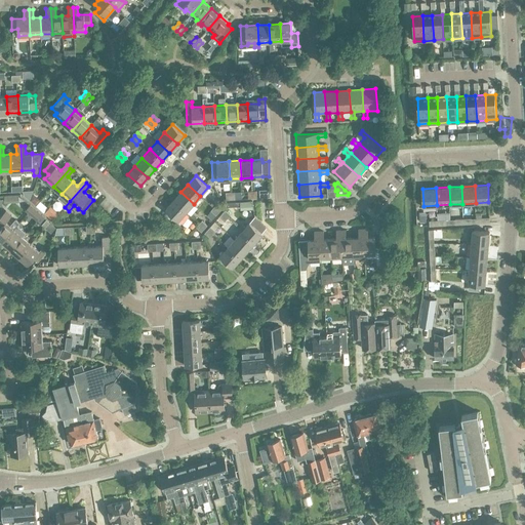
[(187,212),(194,204),(180,192),(173,200),(187,212)]
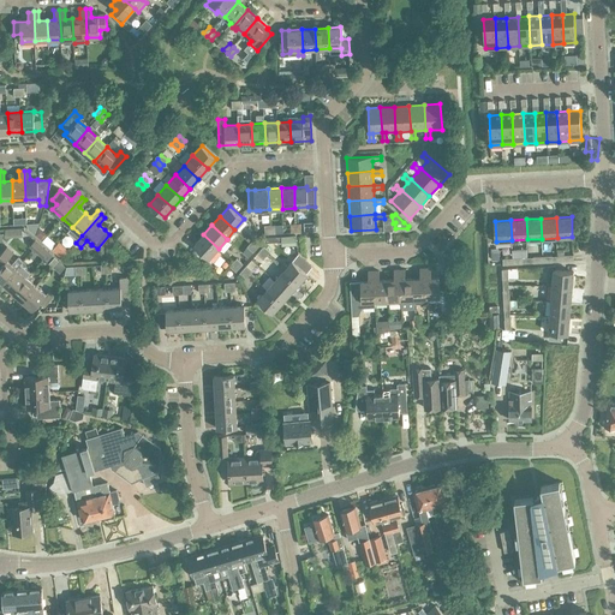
[(25,236),(25,227),(15,227),(15,239),(31,238),(31,236),(25,236)]
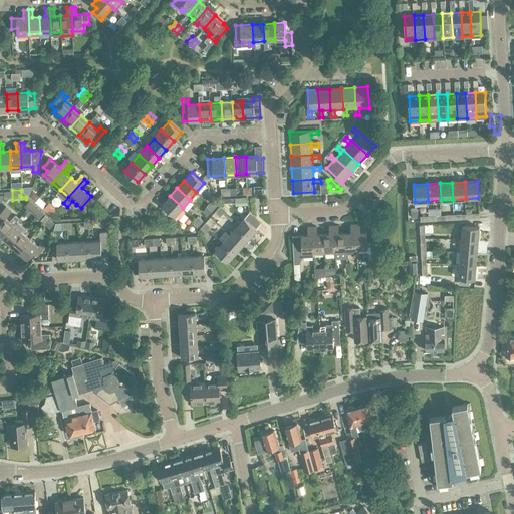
[(58,194),(50,201),(56,208),(64,200),(58,194)]
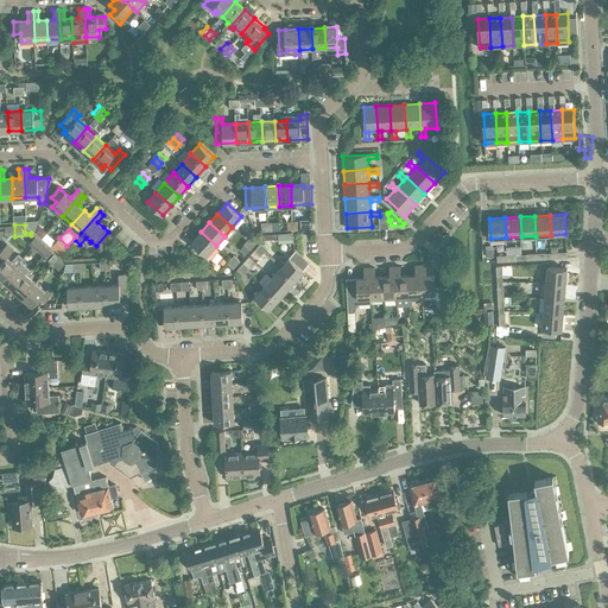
[(207,255),(216,246),(201,232),(191,242),(207,255)]
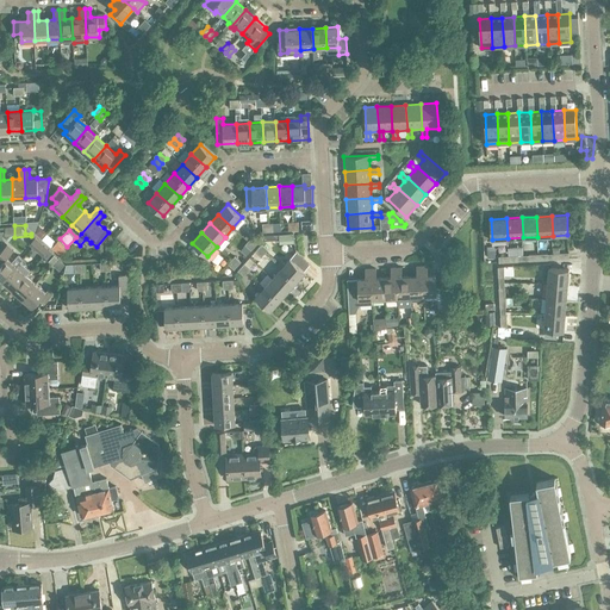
[(33,248),(39,241),(35,237),(30,243),(33,248)]
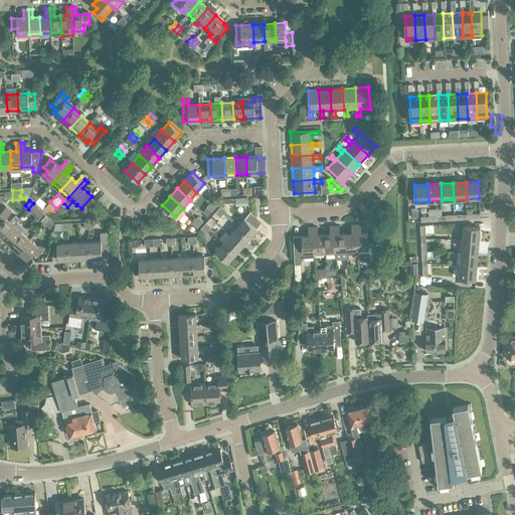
[(33,203),(28,209),(36,216),(41,210),(33,203)]
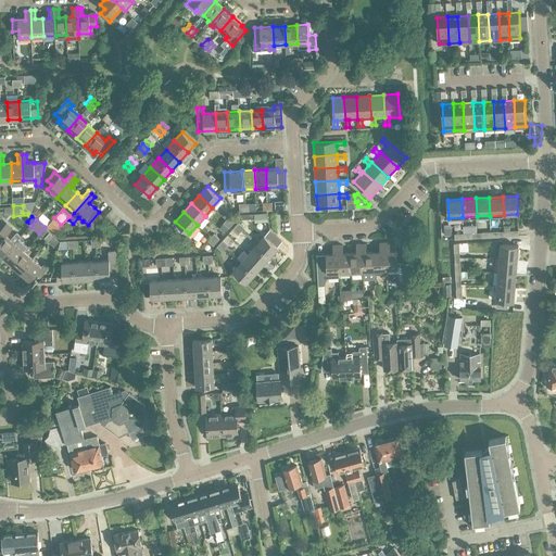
[(0,253),(3,256),(15,243),(21,237),(17,232),(11,239),(7,235),(12,228),(7,223),(0,229),(0,240),(0,241),(0,253)]
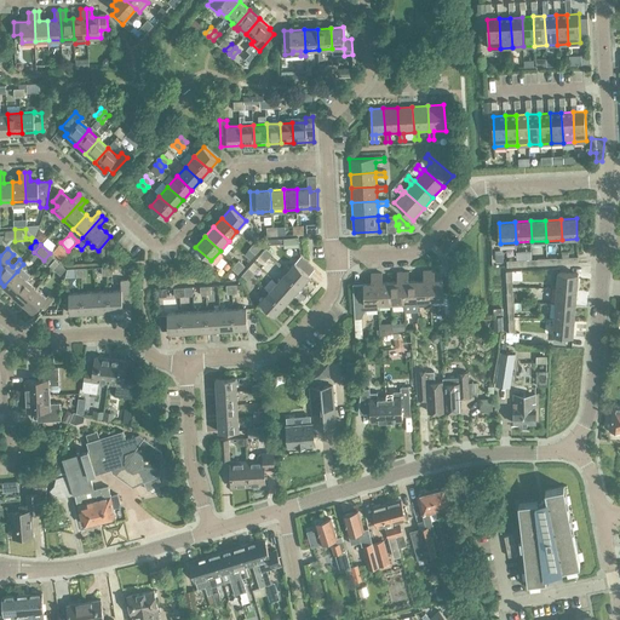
[(53,270),(59,263),(56,259),(50,267),(53,270)]
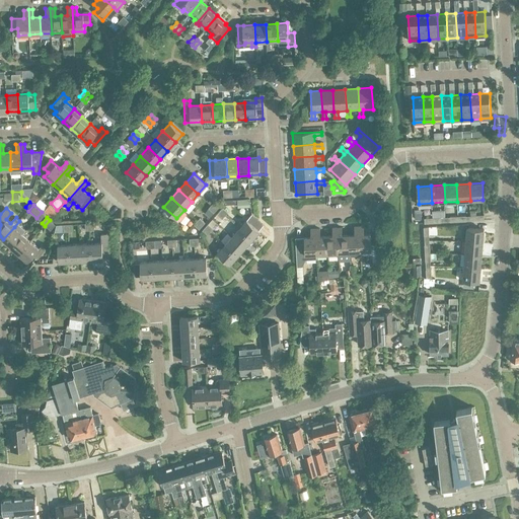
[(236,225),(239,228),(252,239),(260,231),(258,230),(263,226),(253,217),(249,222),(247,220),(243,224),(240,221),(236,225)]
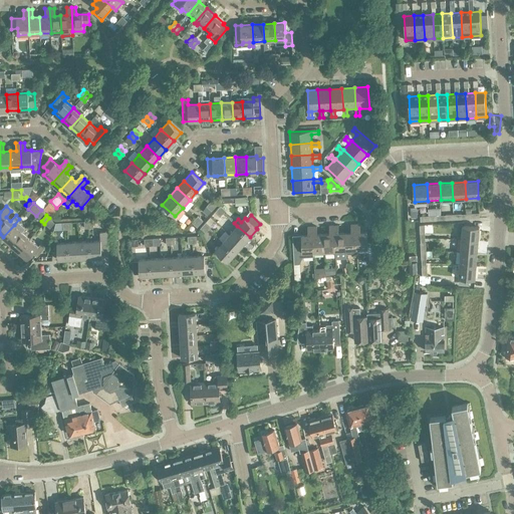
[(181,223),(177,228),(183,232),(186,228),(181,223)]
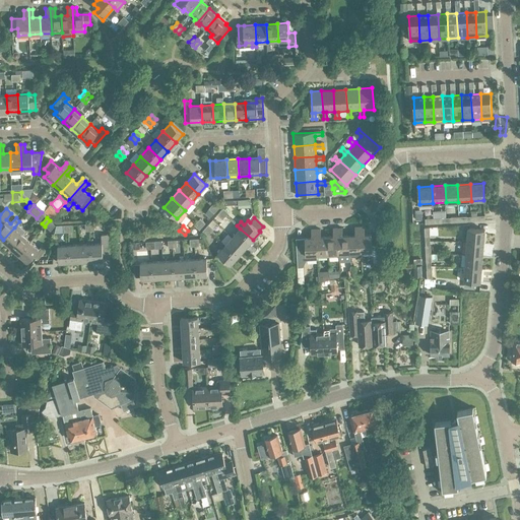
[(350,252),(362,252),(360,226),(354,226),(355,235),(349,236),(350,252)]
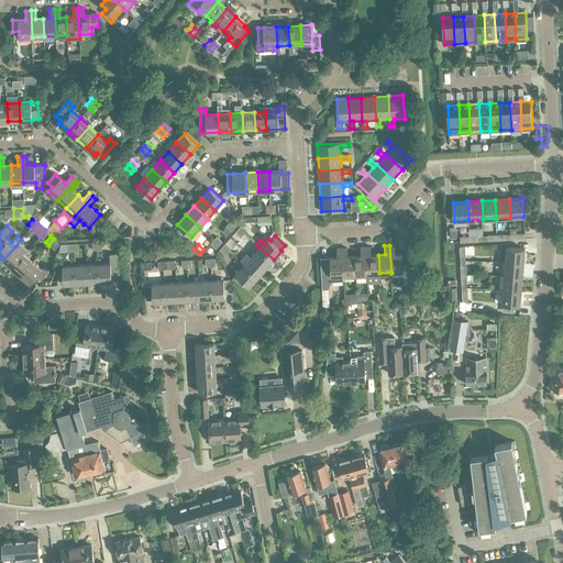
[(389,245),(392,273),(404,272),(403,265),(408,264),(408,253),(395,254),(395,245),(389,245)]
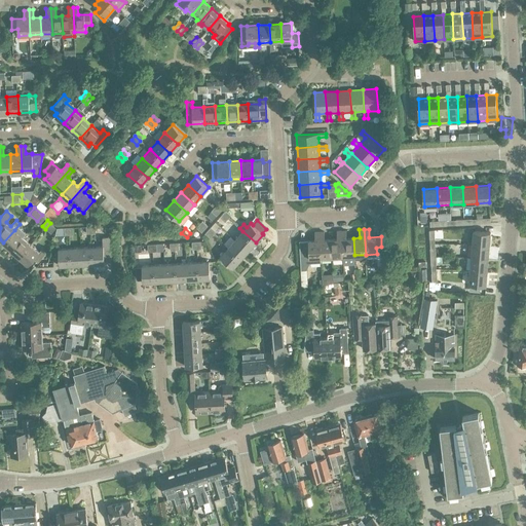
[(11,250),(23,237),(14,230),(3,242),(11,250)]
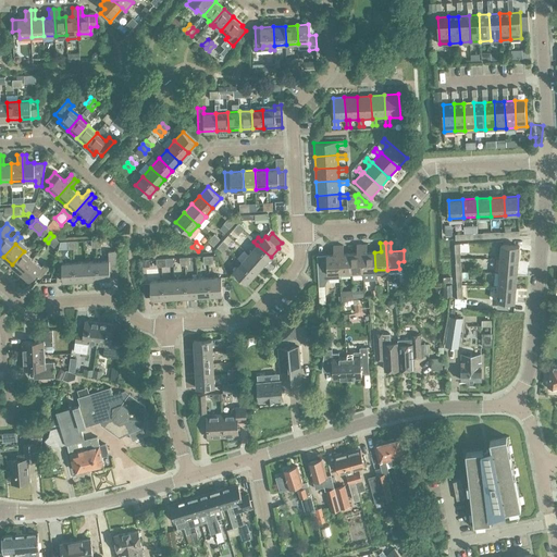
[(351,272),(363,271),(362,244),(357,245),(357,252),(350,254),(351,272)]
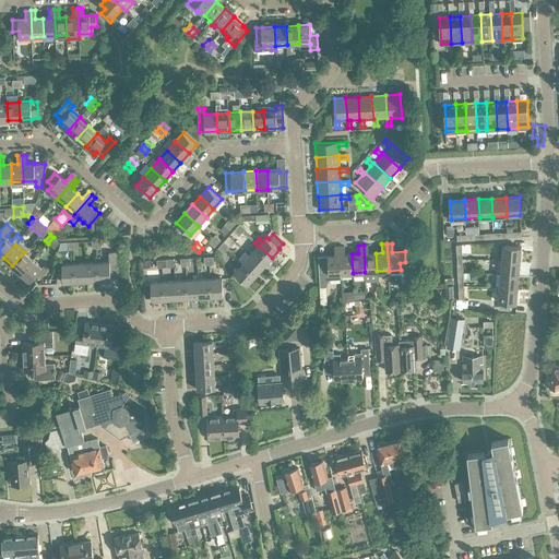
[(377,271),(376,253),(368,253),(368,245),(364,245),(365,272),(377,271)]
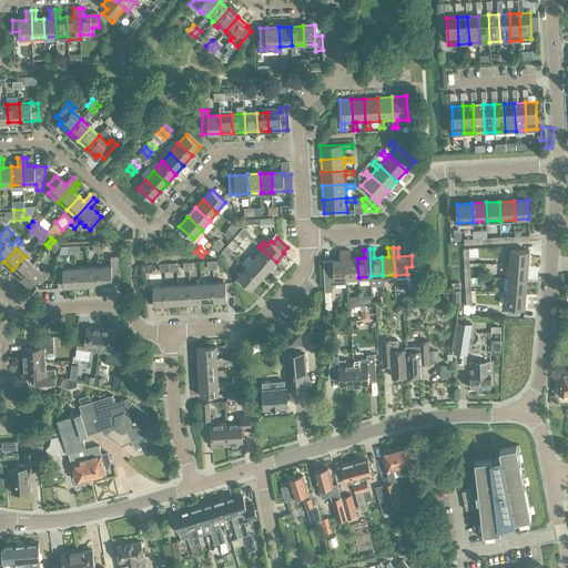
[(267,271),(276,262),(262,250),(254,259),(267,271)]
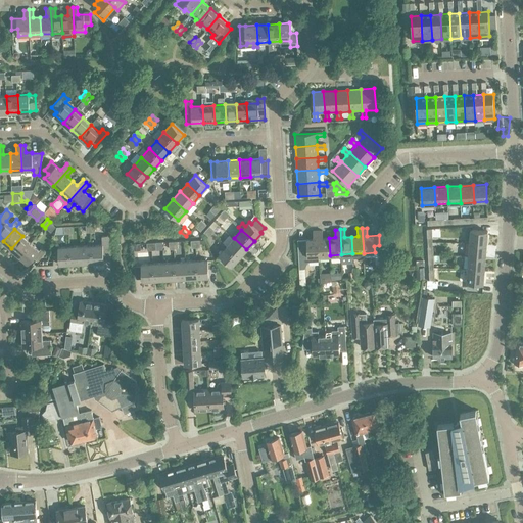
[(330,255),(329,238),(323,238),(322,230),(318,231),(319,255),(330,255)]
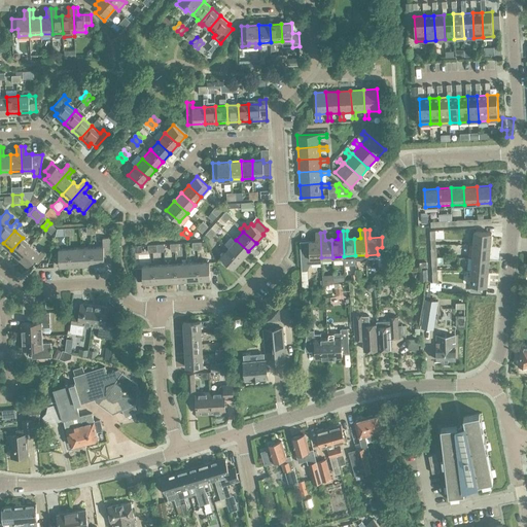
[(473,245),(491,246),(492,234),(475,232),(473,245)]
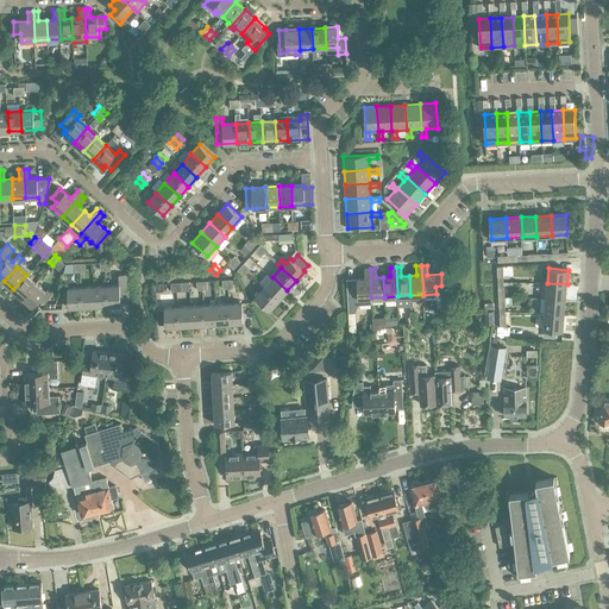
[(372,306),(371,297),(370,269),(364,269),(365,278),(347,280),(349,314),(356,314),(359,306),(372,306)]
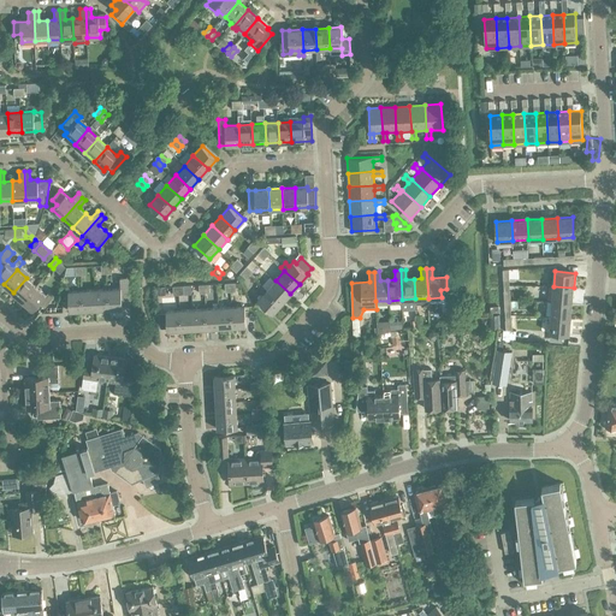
[(23,301),(36,286),(27,278),(13,292),(23,301)]
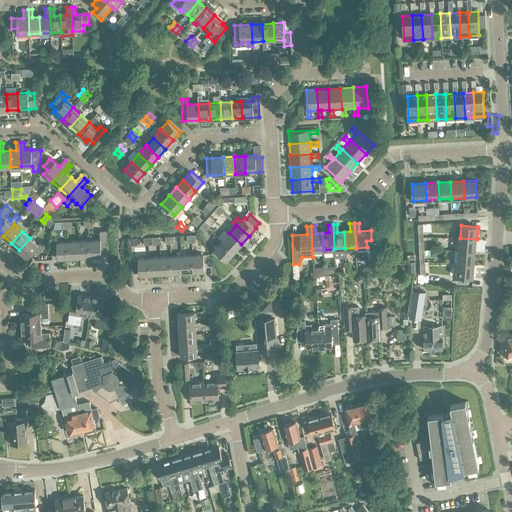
[(89,240),(90,257),(102,256),(101,241),(108,241),(107,231),(100,231),(101,239),(89,240)]
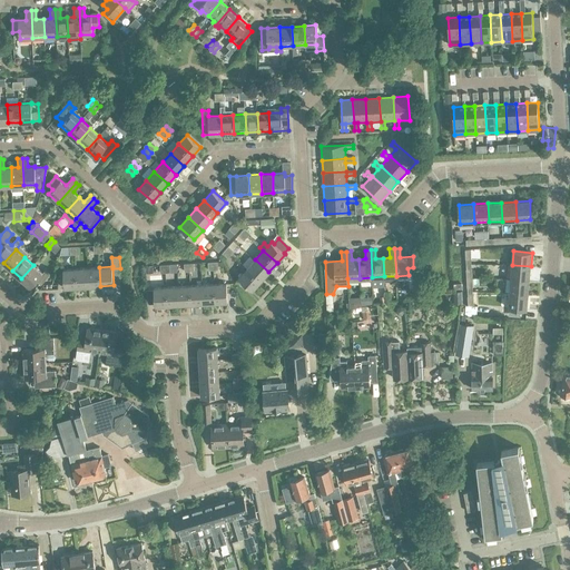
[(261,281),(268,272),(255,259),(247,268),(261,281)]
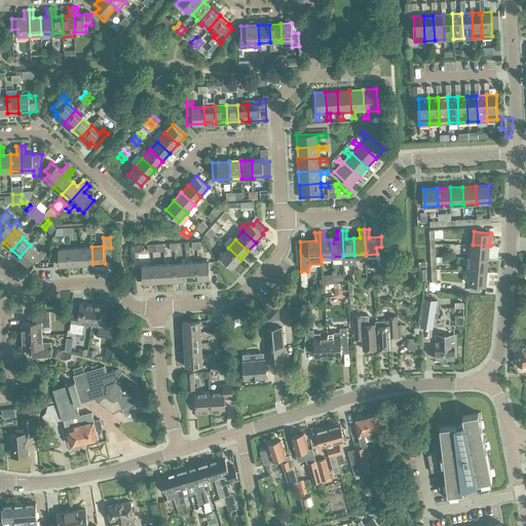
[(437,243),(437,252),(465,253),(465,243),(437,243)]
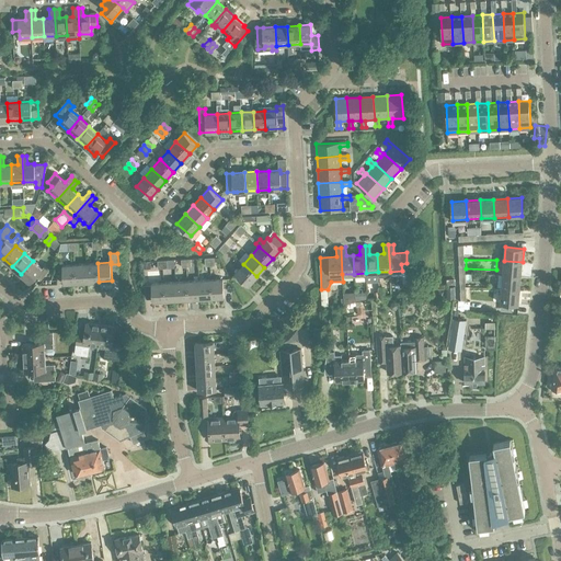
[(33,261),(21,274),(30,283),(35,276),(41,281),(49,271),(44,266),(42,268),(33,261)]
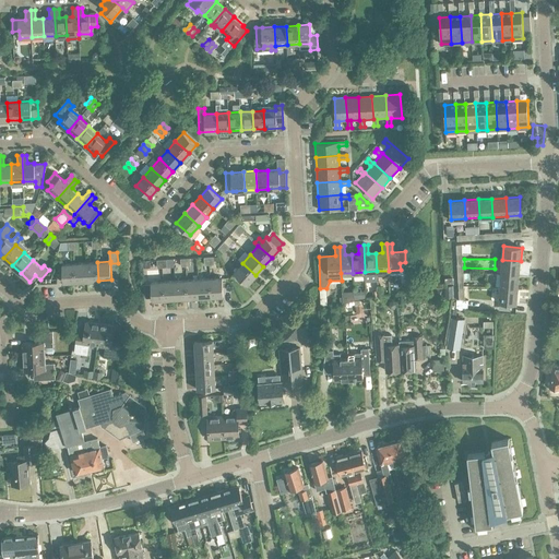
[(520,276),(521,261),(502,260),(501,274),(520,276)]
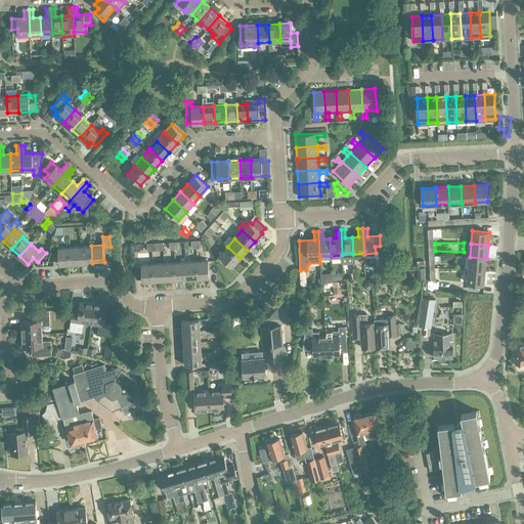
[(82,263),(92,263),(91,246),(81,247),(82,263)]
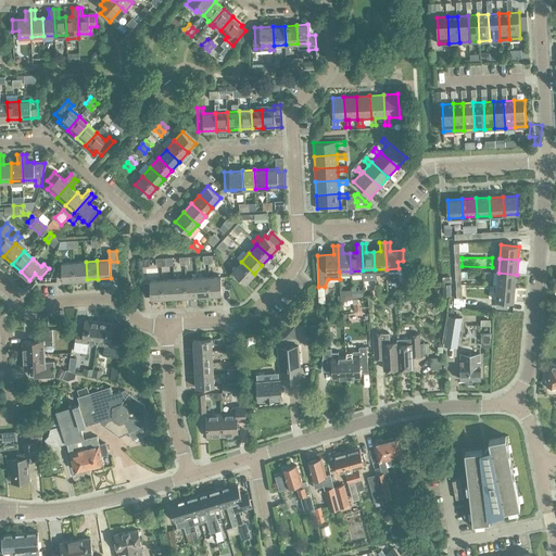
[(63,281),(75,280),(74,262),(62,263),(63,281)]
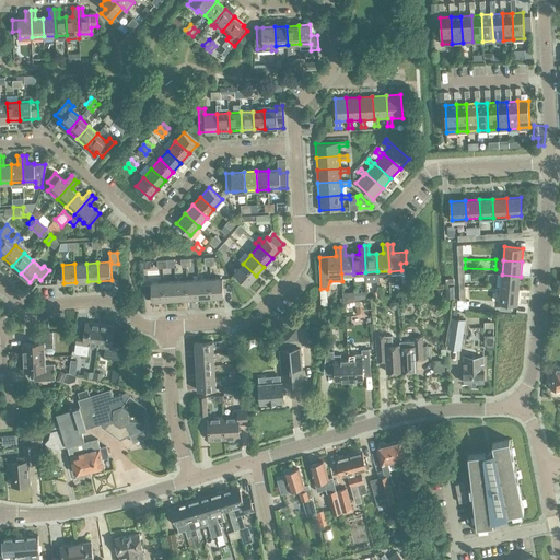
[(76,282),(88,281),(86,264),(74,264),(76,282)]
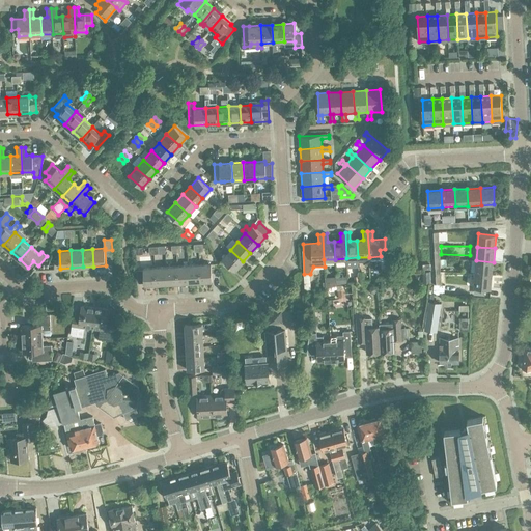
[(235,271),(243,261),(230,250),(222,259),(235,271)]
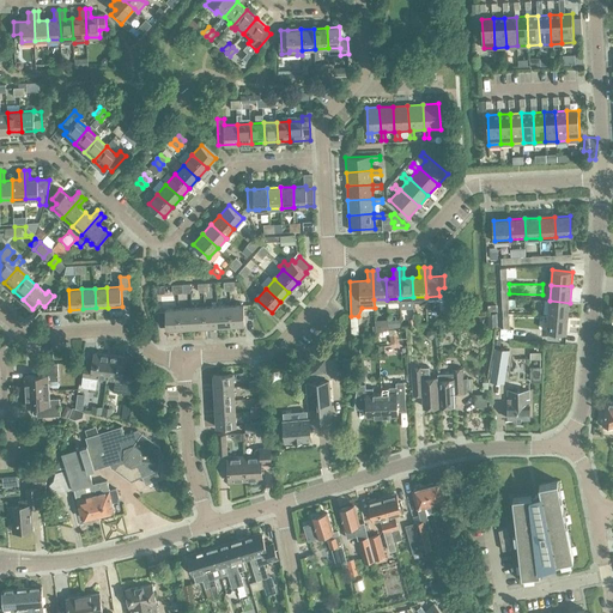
[(568,317),(570,303),(550,301),(547,315),(568,317)]
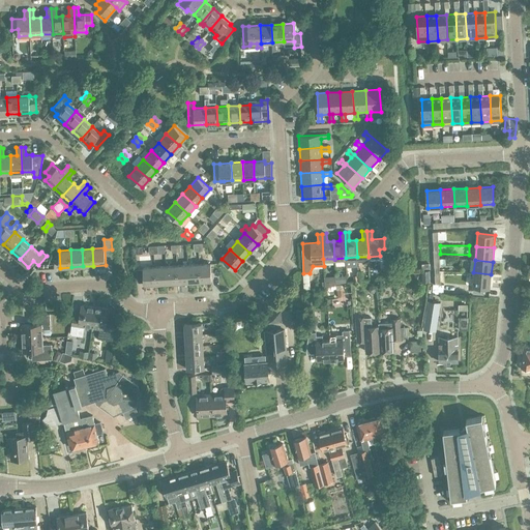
[(199,264),(200,282),(211,281),(210,263),(199,264)]
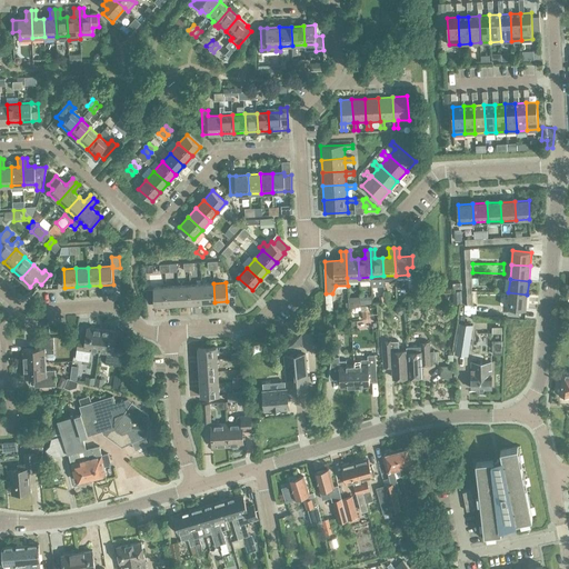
[(203,302),(215,302),(213,283),(202,285),(203,302)]
